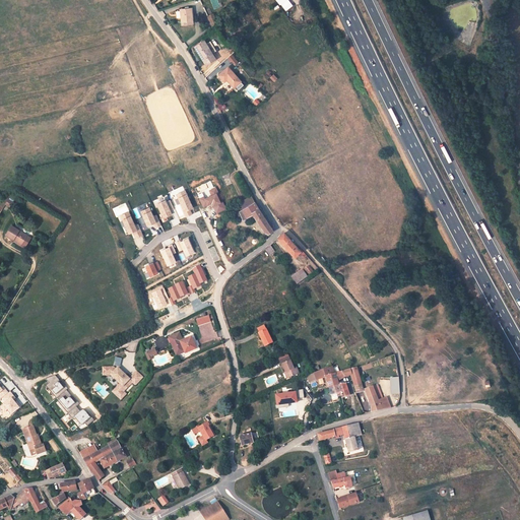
[(275,0),(285,11),(293,5),(288,0),(275,0)]
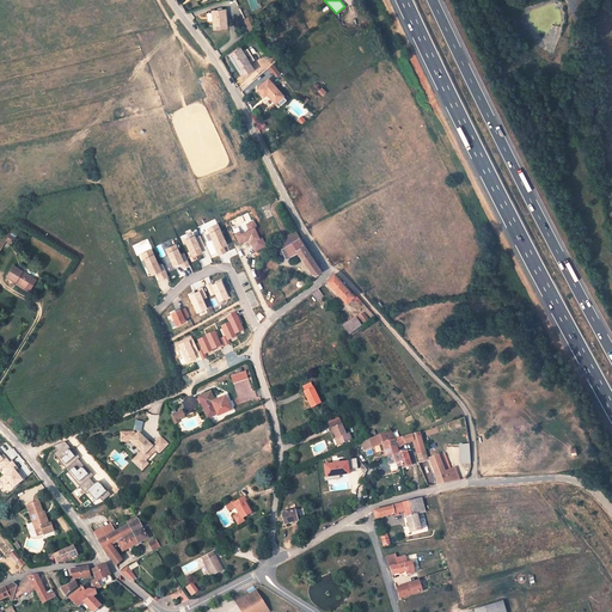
[(226,8),(213,8),(214,28),(227,28),(226,8)]
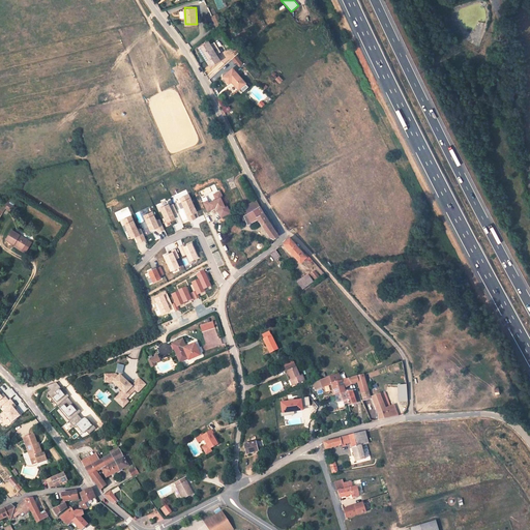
[(214,27),(221,25),(218,13),(211,16),(214,27)]
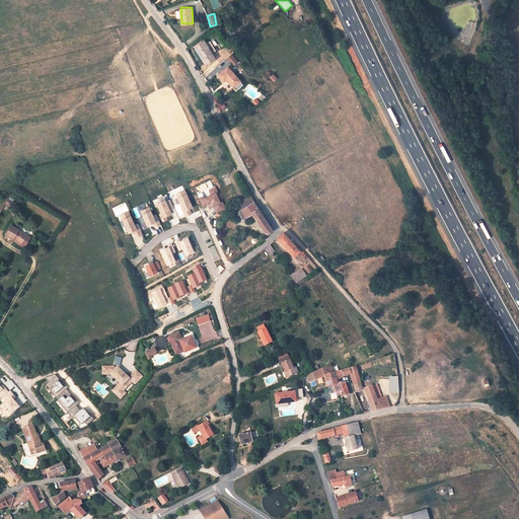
[(203,65),(212,60),(202,41),(193,47),(203,65)]
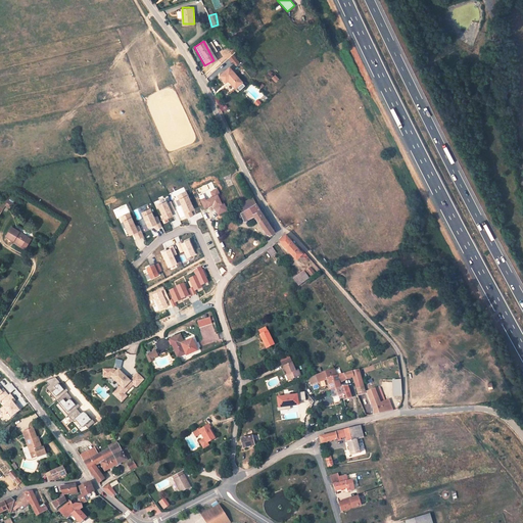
[(229,58),(236,66),(240,63),(233,55),(229,58)]
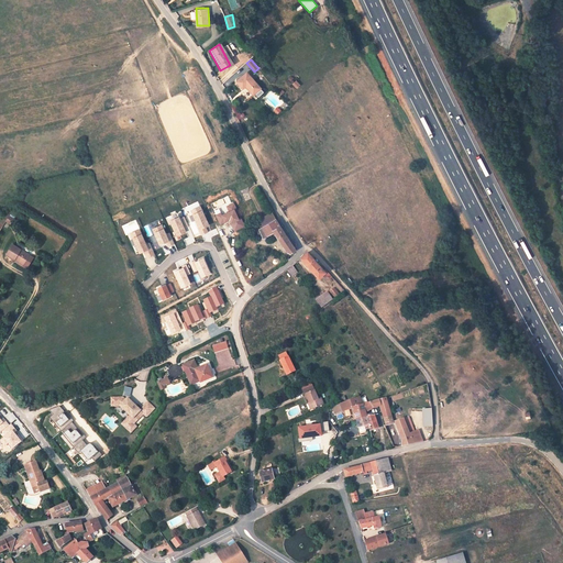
[(244,74),(233,84),(239,90),(242,87),(250,96),(257,89),(244,74)]
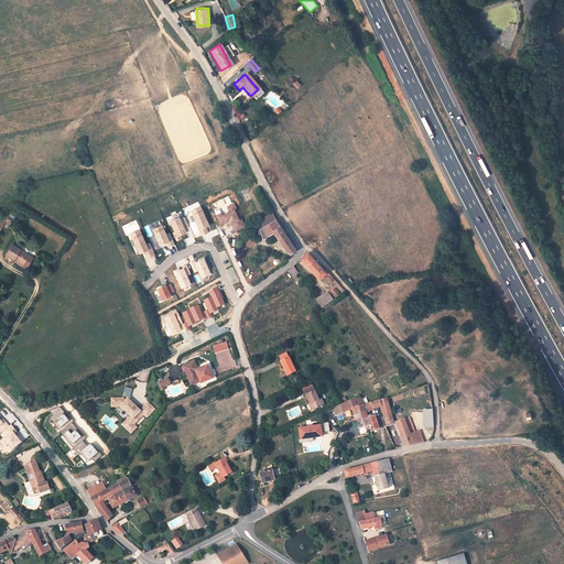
[(201,236),(212,231),(202,207),(174,218),(173,215),(166,218),(175,238),(191,231),(188,227),(196,224),(201,236)]
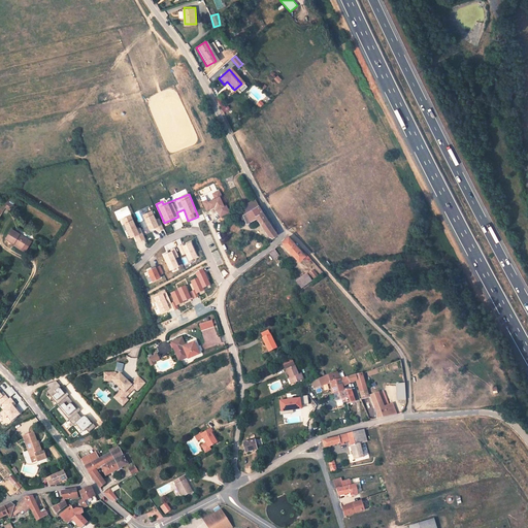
[(0,217),(4,208),(10,210),(14,202),(6,198),(0,208),(0,217)]
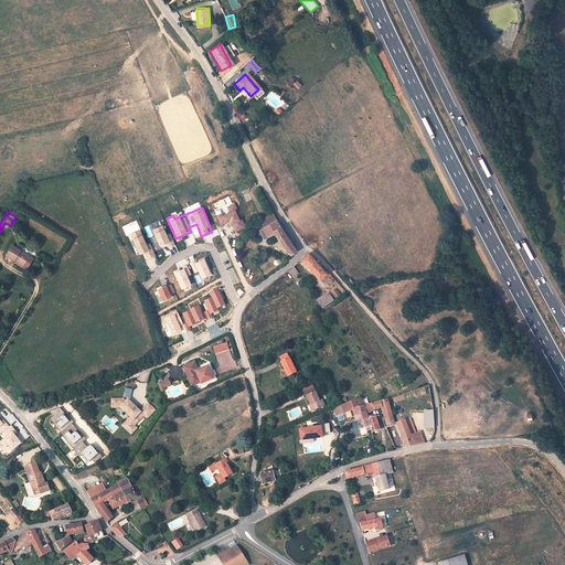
[(288,253),(291,255),(296,252),(276,220),(272,214),(259,222),(264,227),(260,230),(267,241),(277,235),(288,253)]
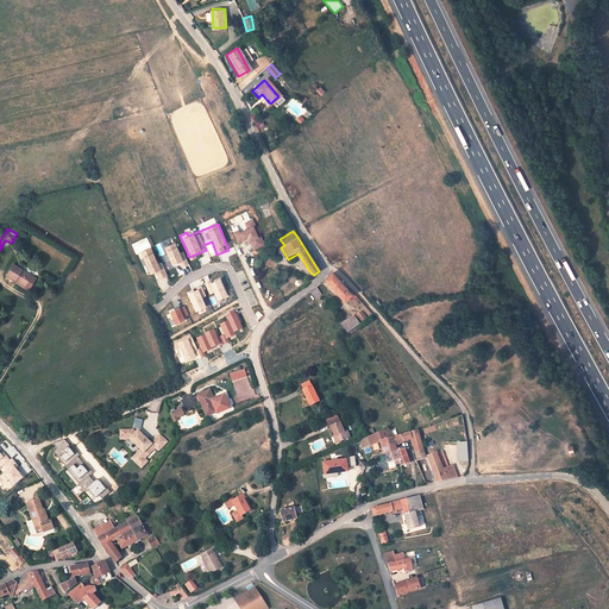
[(189,264),(183,251),(180,253),(175,243),(163,248),(167,255),(164,256),(168,265),(170,264),(171,267),(180,263),(181,268),(189,264)]
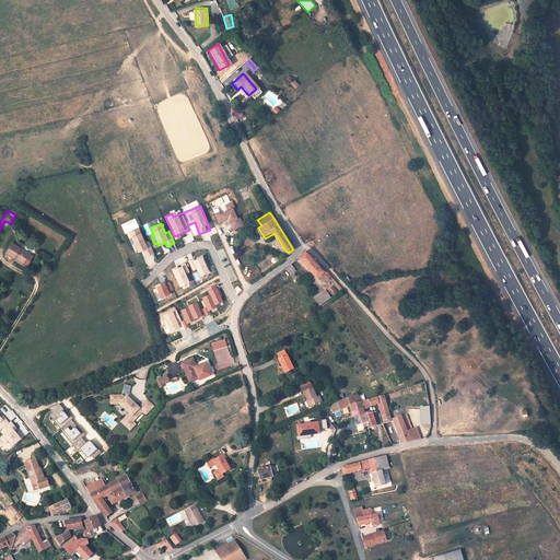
[(127,232),(135,254),(141,251),(144,257),(154,254),(149,240),(144,242),(139,228),(127,232)]
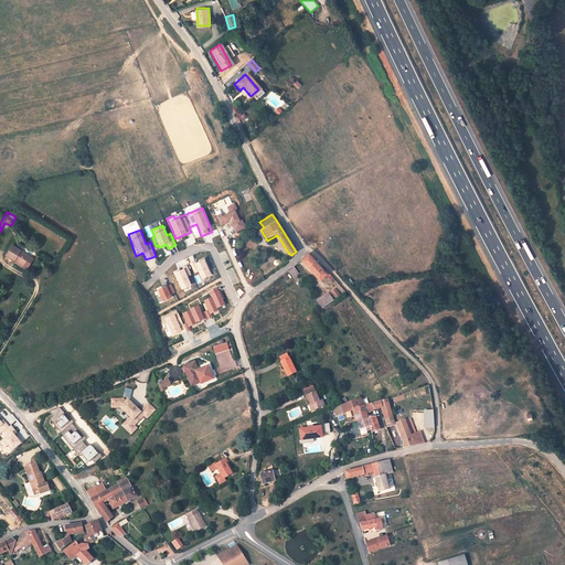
[(29,256),(11,246),(4,256),(13,262),(13,260),(22,266),(23,265),(27,267),(32,258),(28,256),(29,256)]
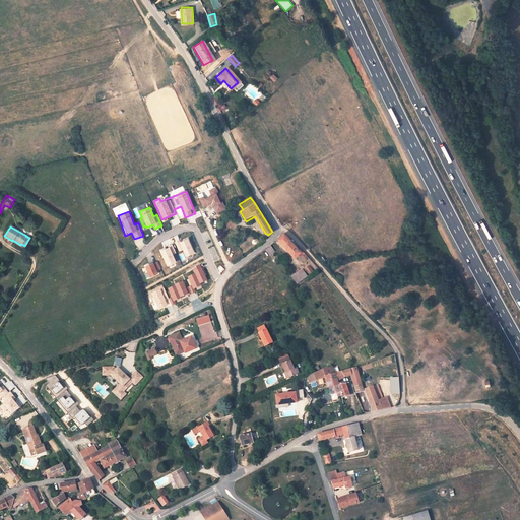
[(305,257),(309,254),(303,248),(302,249),(287,233),(280,238),(297,256),(301,253),(305,257)]
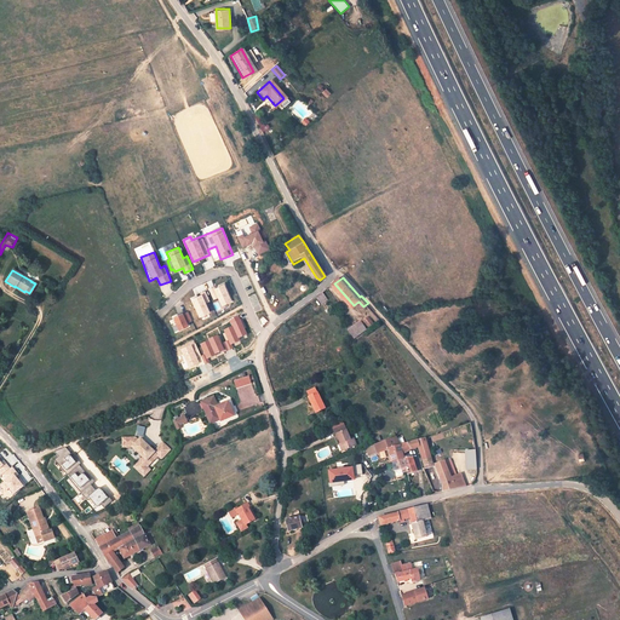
[(217,298),(222,306),(233,300),(223,282),(208,291),(213,300),(217,298)]
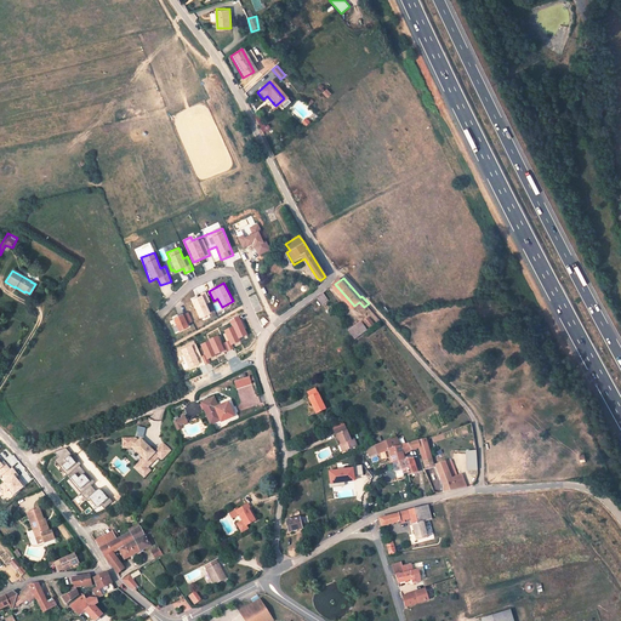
[(29,294),(26,291),(24,292),(15,286),(15,288),(28,296),(29,294)]
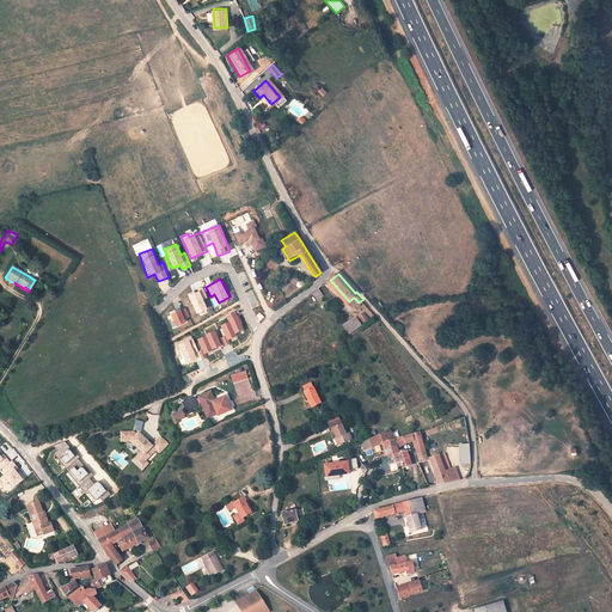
[(330,292),(324,285),(314,293),(320,300),(330,292)]
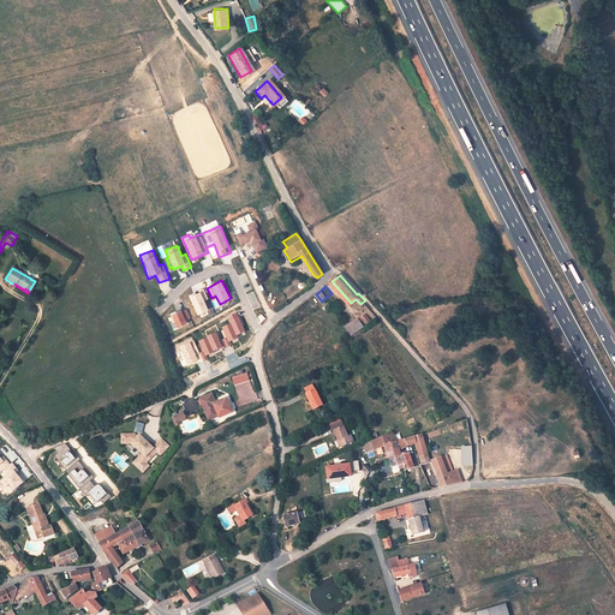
[(191,296),(198,315),(208,311),(201,292),(191,296)]
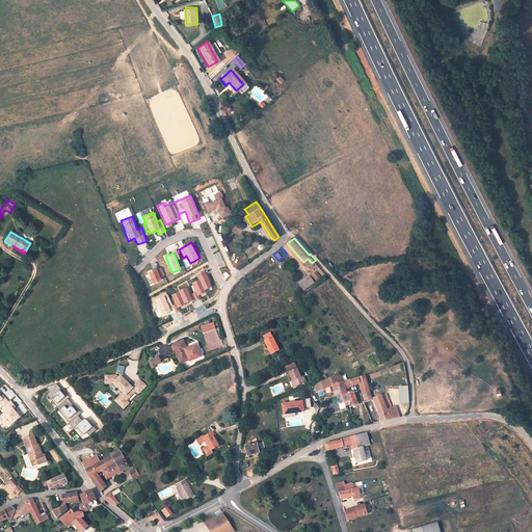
[(160,276),(164,274),(161,266),(148,272),(153,284),(162,281),(160,276)]
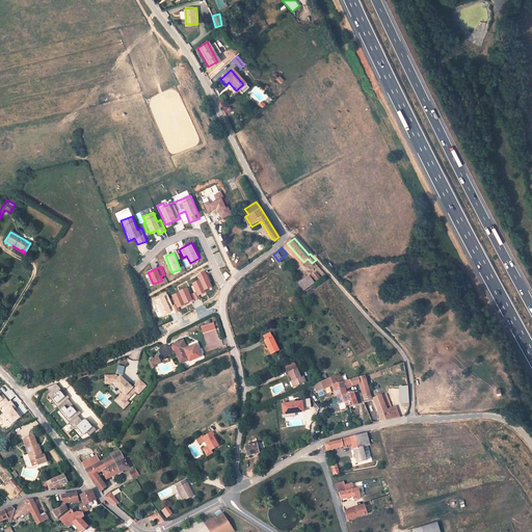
[(318,270),(315,273),(320,281),(324,276),(318,270)]
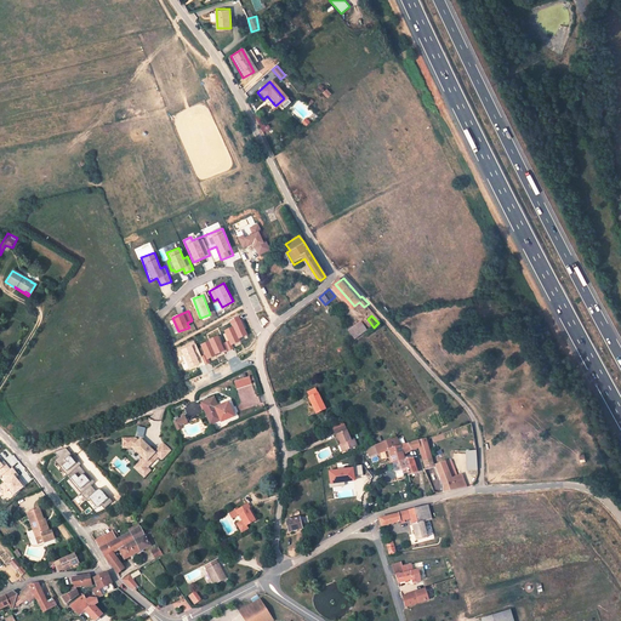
[(366,323),(353,331),(358,337),(370,329),(366,323)]
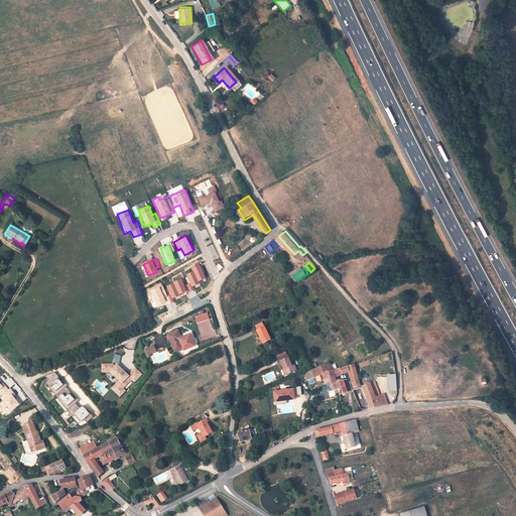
[(198,281),(205,279),(202,271),(164,284),(170,302),(173,301),(172,298),(201,287),(198,281)]
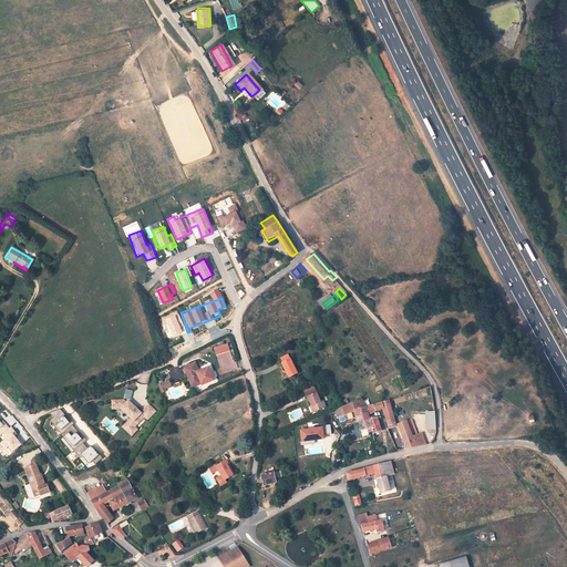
[(164,320),(172,337),(182,332),(174,316),(164,320)]
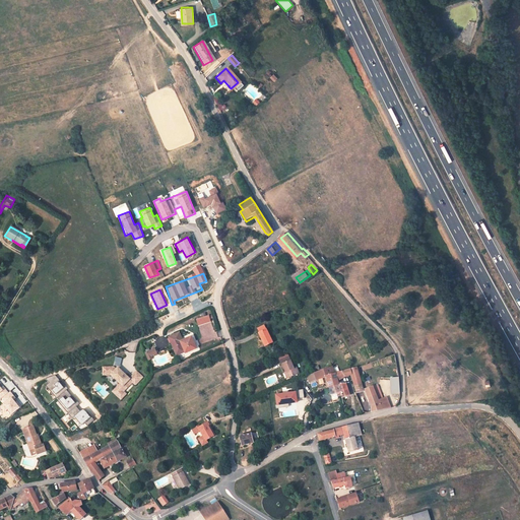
[(209,315),(197,318),(198,324),(210,320),(209,315)]
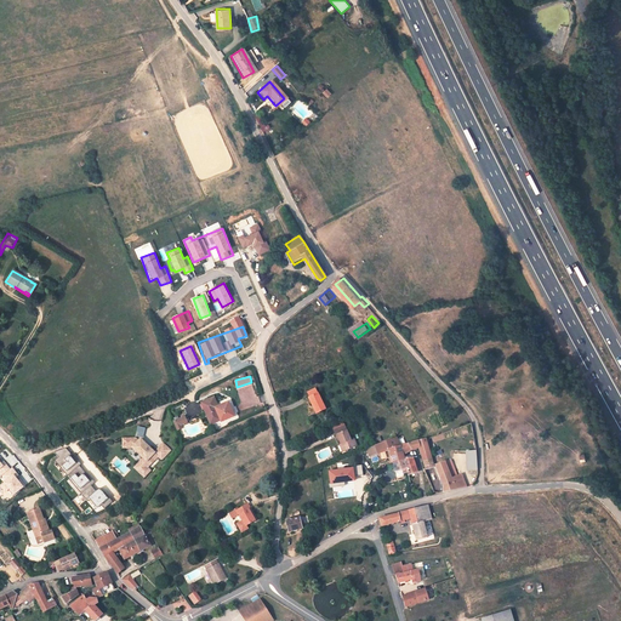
[(318,388),(309,391),(312,397),(311,397),(317,414),(326,410),(318,388)]
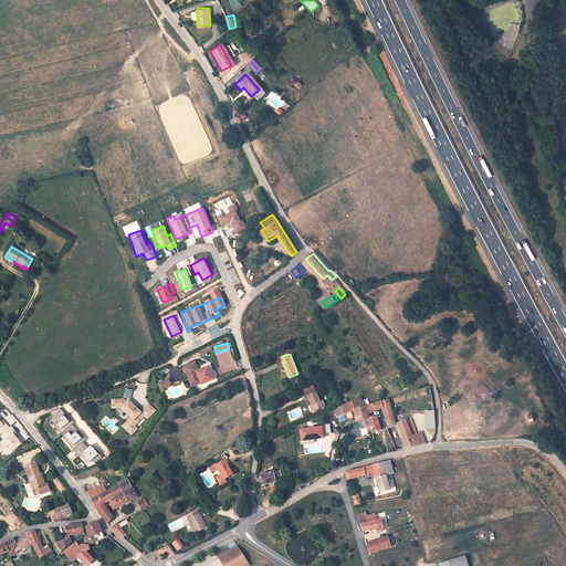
[(195,360),(184,366),(192,386),(201,381),(202,383),(213,378),(208,366),(199,369),(195,360)]
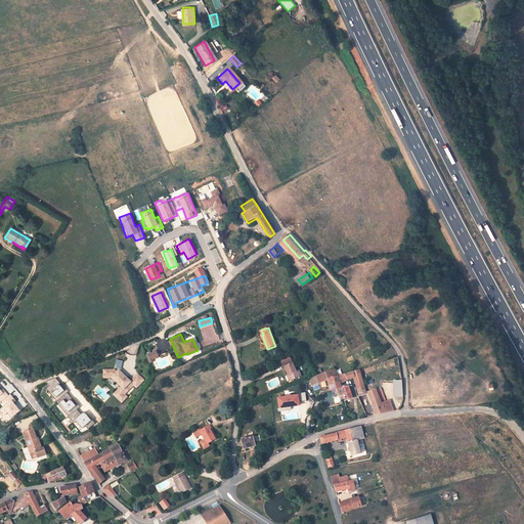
[(156,350),(146,354),(149,361),(154,360),(153,357),(158,354),(156,350)]
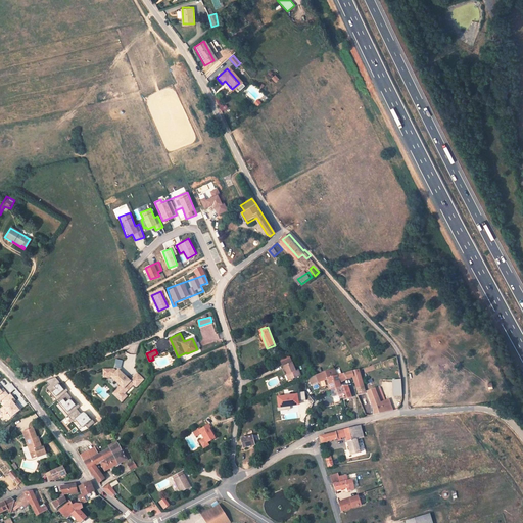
[(282,369),(284,369),(287,376),(288,376),(291,381),(300,377),(298,372),(295,373),(290,361),(280,365),(282,369)]
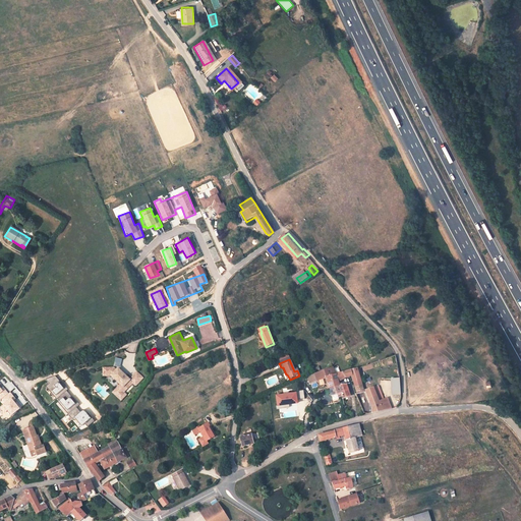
[(135,383),(142,374),(134,369),(127,377),(115,367),(114,368),(111,366),(101,368),(102,377),(110,374),(120,384),(121,385),(118,388),(123,392),(125,389),(133,381),(135,383)]
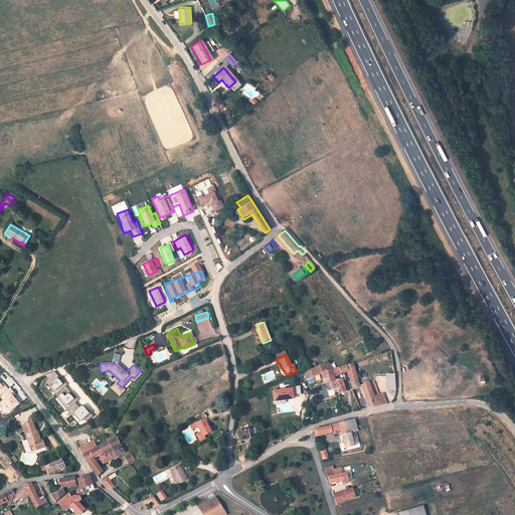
[(333,370),(330,364),(311,371),(306,373),(308,379),(323,374),(328,392),(333,390),(337,390),(338,389),(337,382),(335,376),(333,370)]
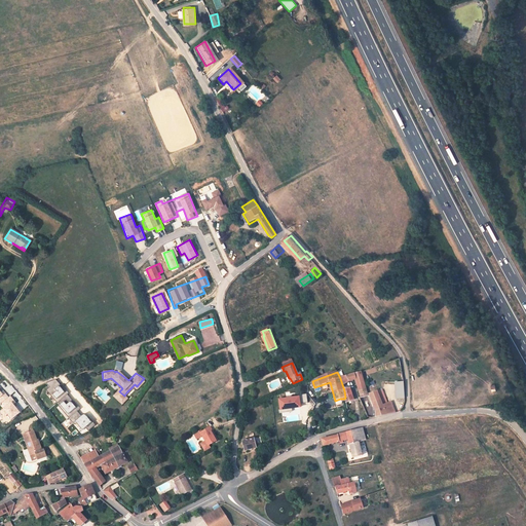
[(364,374),(348,376),(340,378),(342,384),(357,382),(359,392),(361,392),(363,400),(364,399),(372,398),(371,397),(371,395),(368,395),(364,374)]
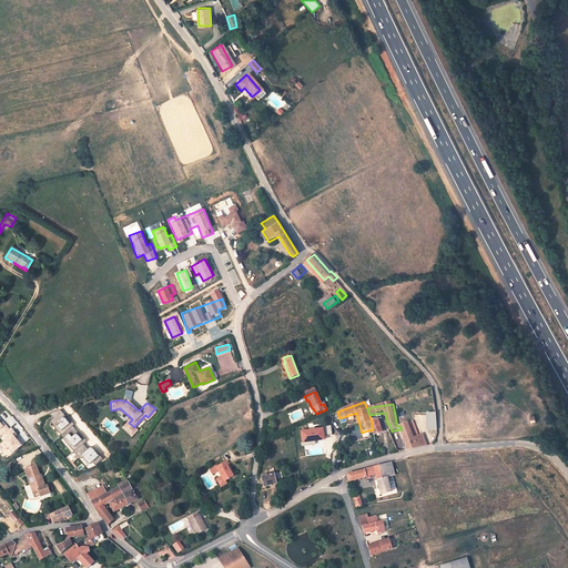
[(427,430),(436,430),(435,412),(426,413),(427,430)]
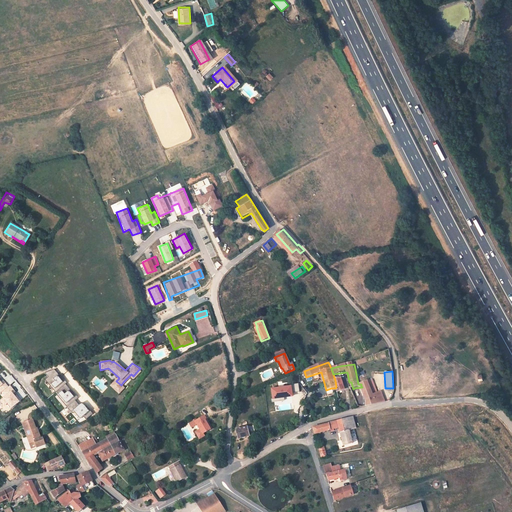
[(118,377),(111,383),(120,391),(125,384),(123,382),(121,385),(116,381),(119,378),(118,377)]
